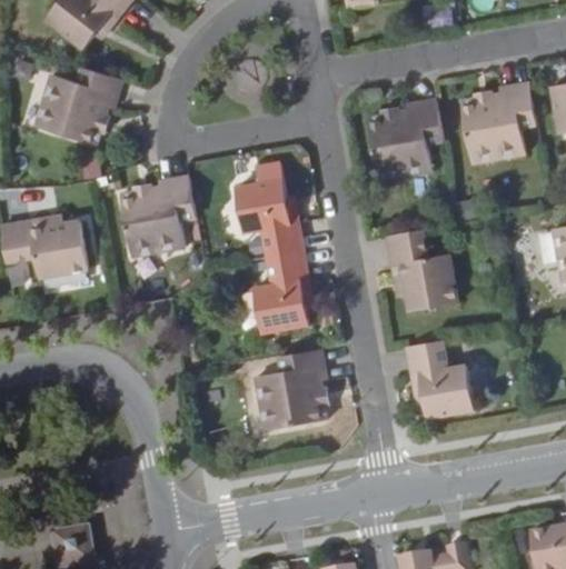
[(129,0),(59,0),(45,19),(82,49),(93,35),(101,25),(107,29),(129,0)]
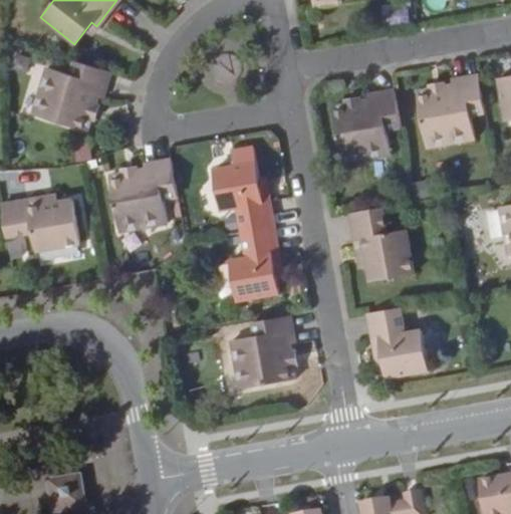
[(310,0),(312,9),(365,0),(310,0)]
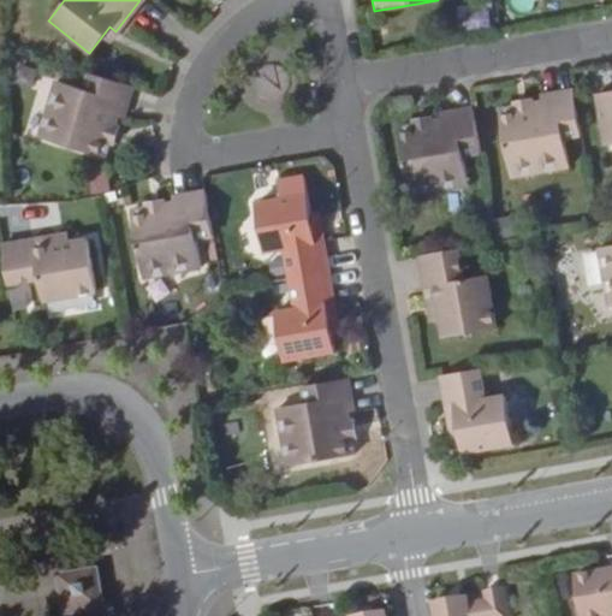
[(107,42),(116,31),(110,27),(101,37),(107,42)]
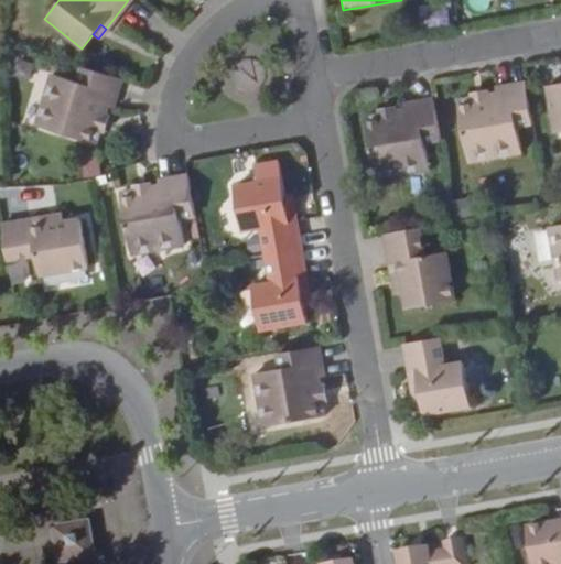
[(226,85),(255,91),(260,63),(232,57),(226,85)]
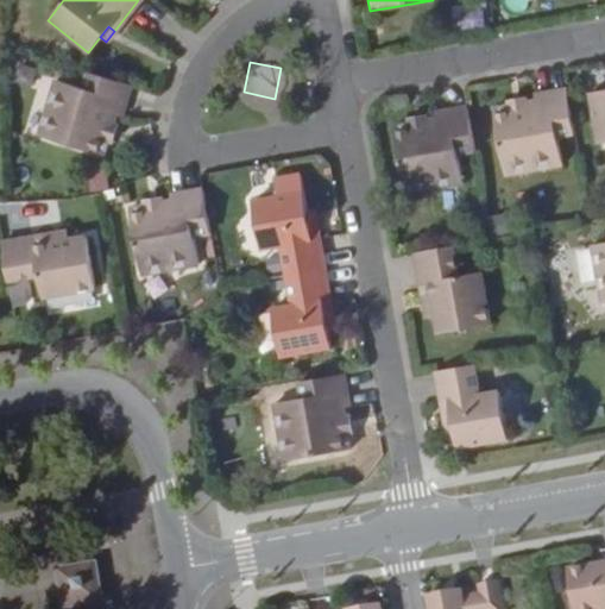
[(118,118),(130,85),(86,71),(81,88),(54,80),(36,136),(100,156),(105,139),(106,137),(100,135),(102,125),(108,127),(109,124),(113,117),(118,118)]
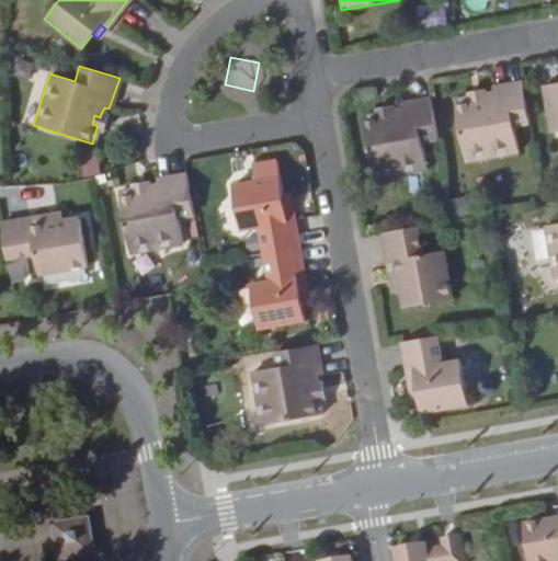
[(527,122),(521,80),(490,86),(491,91),(484,92),(479,93),(480,101),(473,102),(471,95),(468,95),(453,98),(464,159),(516,149),(512,124),(527,122)]
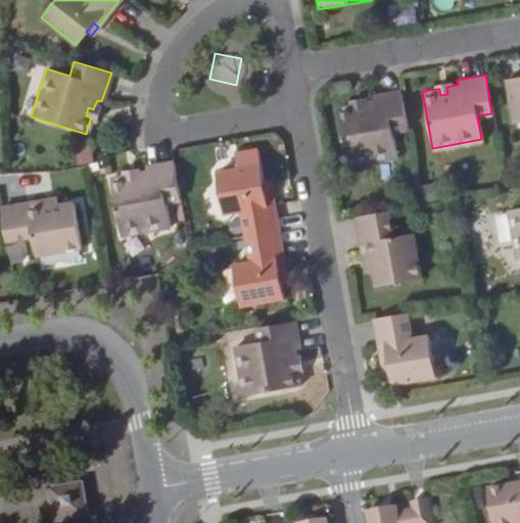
[(519,75),(507,77),(515,122),(519,120),(519,75)]
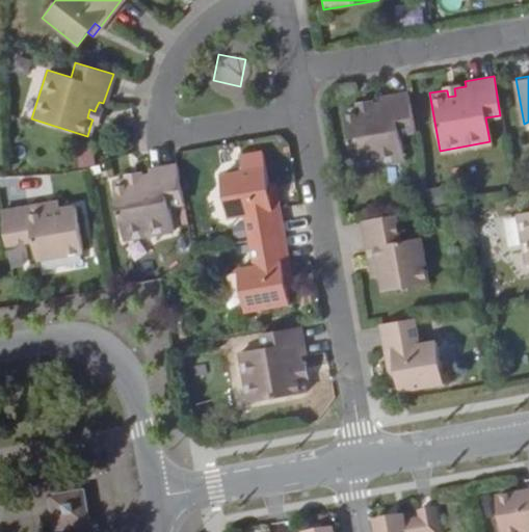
[(413,130),(406,92),(377,97),(378,102),(371,104),(368,104),(369,110),(360,111),(359,105),(355,106),(342,108),(352,166),(402,157),(398,133),(413,130)]
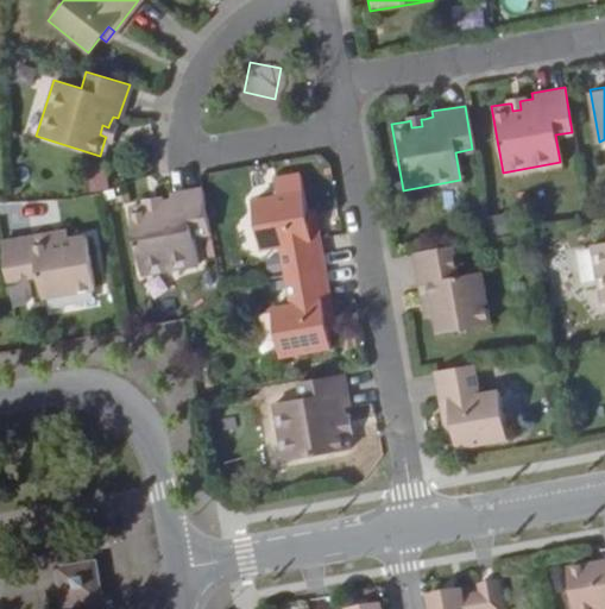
[(80,165),(84,192),(105,188),(100,162),(80,165)]
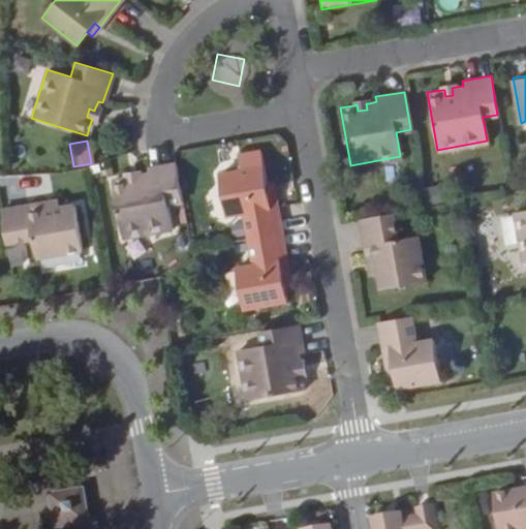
[(181,203),(174,164),(146,169),(146,175),(135,177),(134,177),(135,183),(127,184),(126,179),(122,179),(109,181),(119,238),(169,229),(165,205),(181,203)]
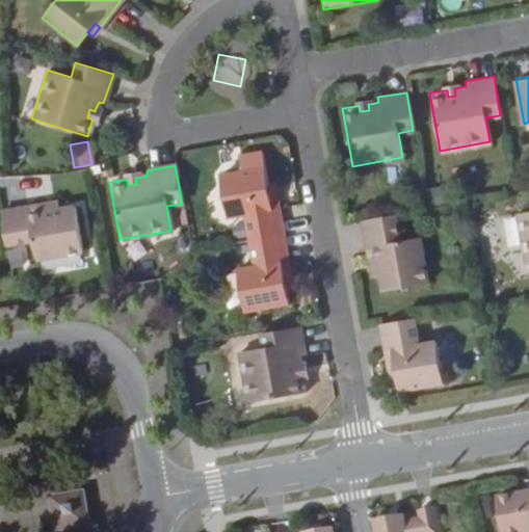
[(247,240),(281,235),(275,195),(268,196),(265,176),(264,169),(218,177),(226,218),(243,214),(247,240)]
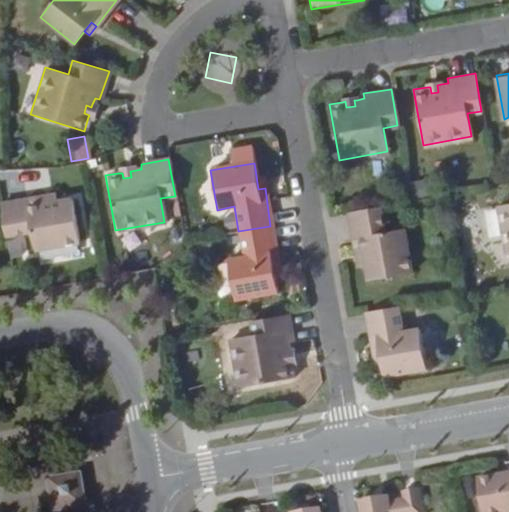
[(261,168),(255,169),(258,189),(265,188),(261,168)]
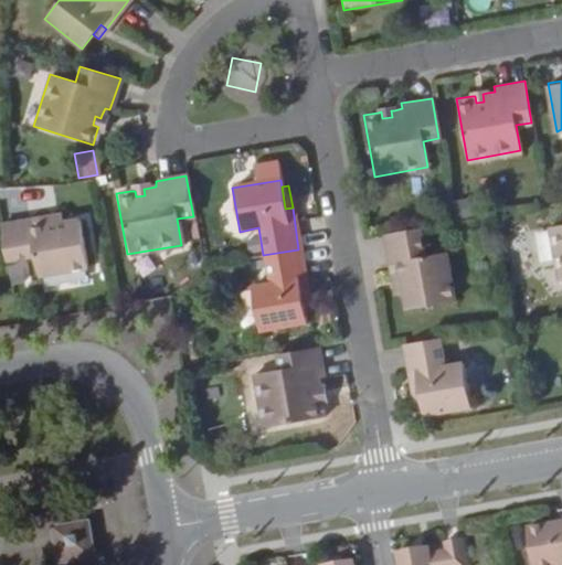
[(60,214),(38,219),(40,226),(61,223),(60,214)]
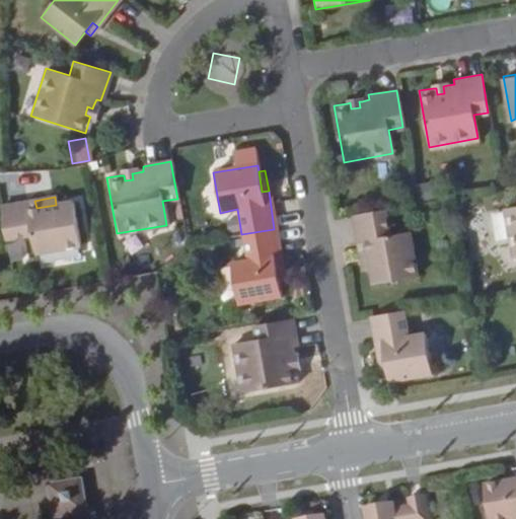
[(0,213),(4,239),(29,235),(32,254),(77,246),(69,202),(56,205),(37,208),(34,201),(0,206),(0,213)]
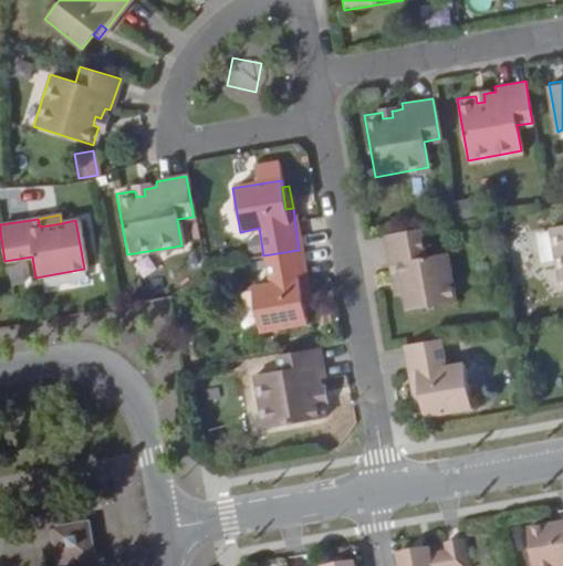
[(562,223),(549,227),(559,281),(562,280),(562,223)]
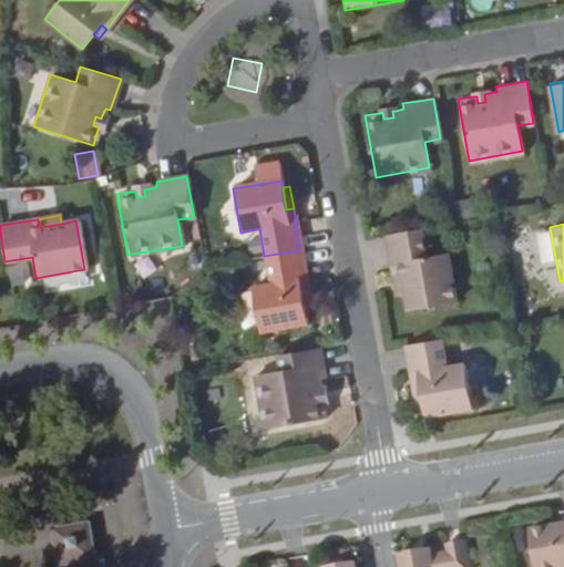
[(420,228),(383,235),(391,276),(399,275),(402,296),(406,311),(453,302),(445,253),(424,257),(420,228)]
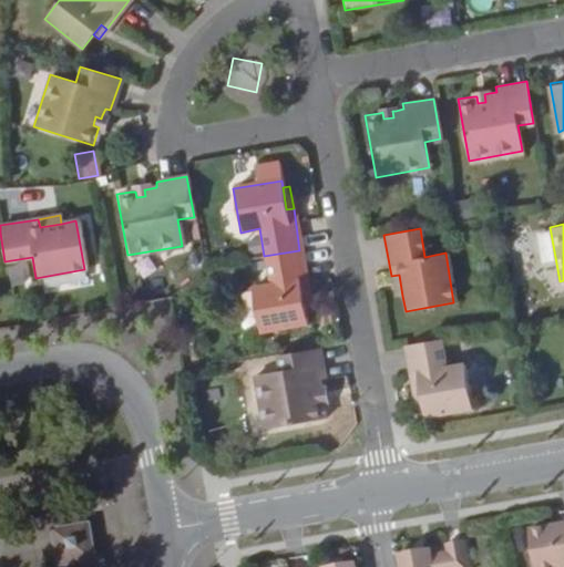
[(308,294),(299,250),(264,256),(269,286),(250,289),(258,332),(307,325),(303,305),(301,295),(308,294)]
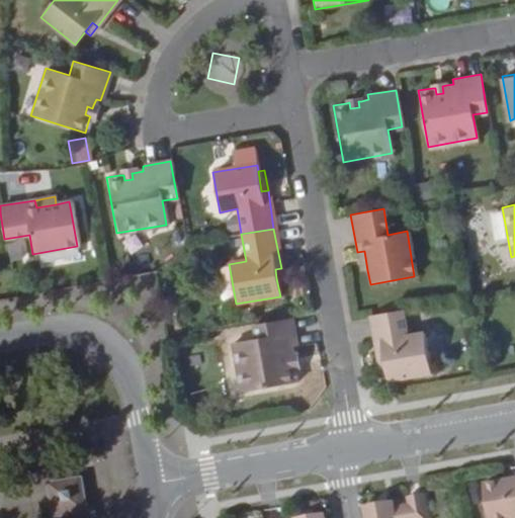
[(364,251),(357,252),(360,272),(367,270),(364,251)]
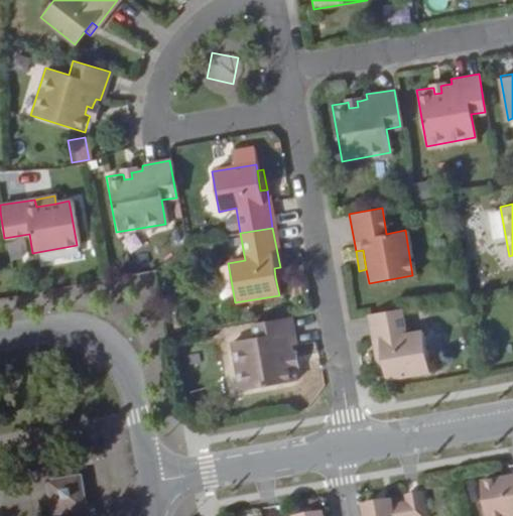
[(399,308),(367,314),(374,355),(380,353),(381,365),(384,380),(427,373),(420,333),(404,336),(399,308)]
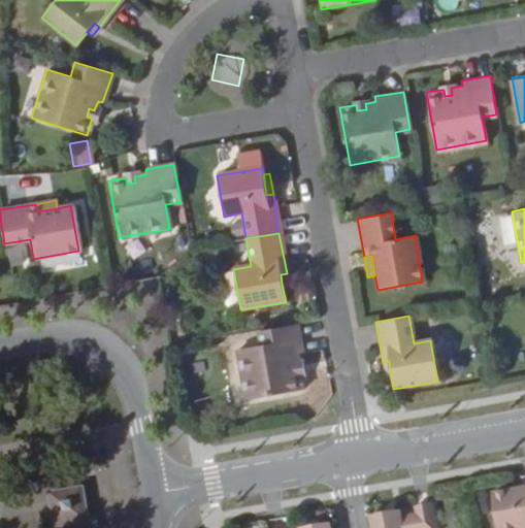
[(300,354),(295,325),(257,330),(260,347),(234,351),(243,401),(301,392),(299,378),(298,374),(293,375),(291,367),(297,366),(296,363),(295,355),(300,354)]
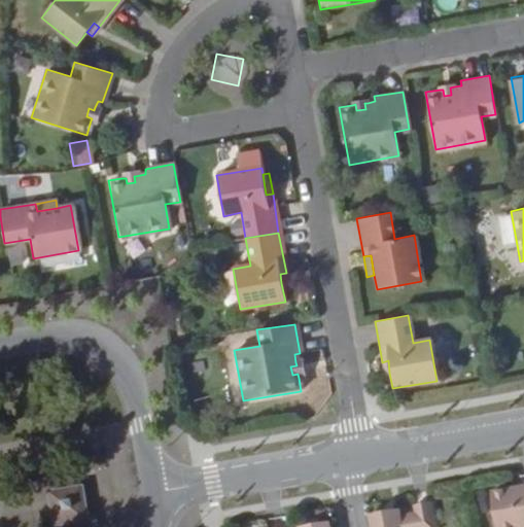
[(302,361),(295,362),(297,365),(298,374),(299,378),(304,377),(302,361)]
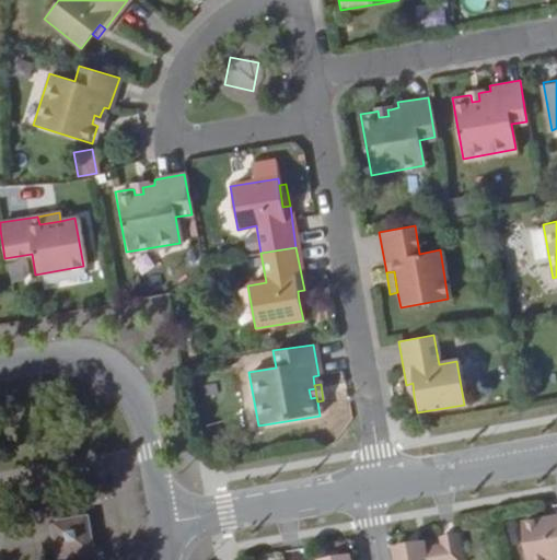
[(58,559),(93,555),(86,514),(49,521),(55,559),(58,559)]
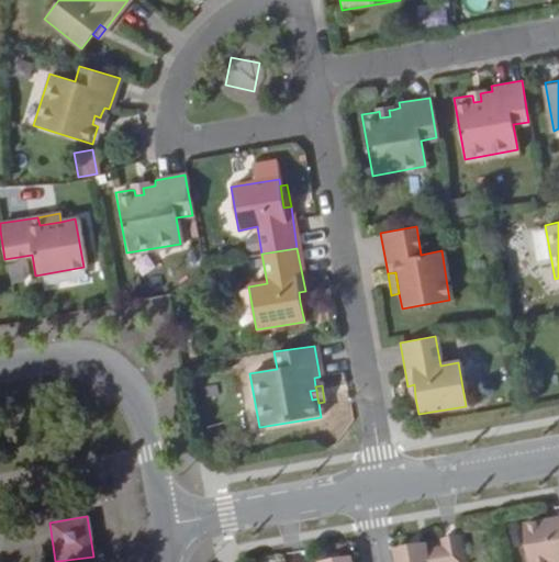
[(558,561),(558,520),(558,526),(544,529),(543,524),(522,527),(526,561),(558,561)]
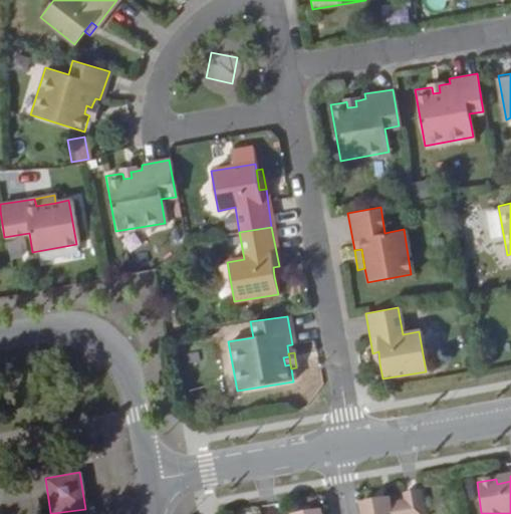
[(365,502),(357,504),(358,513),(420,513),(416,493),(399,495),(400,501),(386,504),(385,499),(375,501),(376,505),(366,507),(365,502)]
